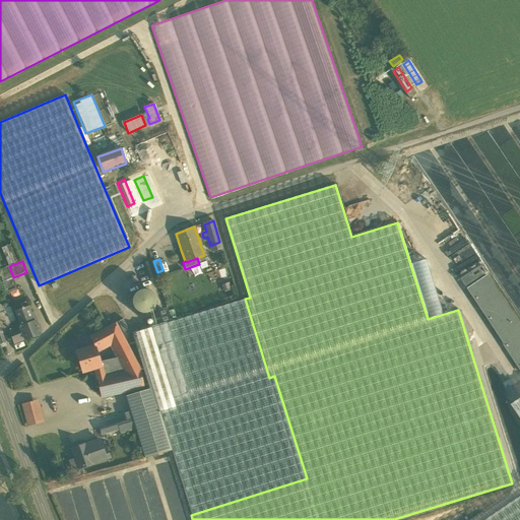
[(467,288),(519,368),(519,327),(485,276),(467,288)]
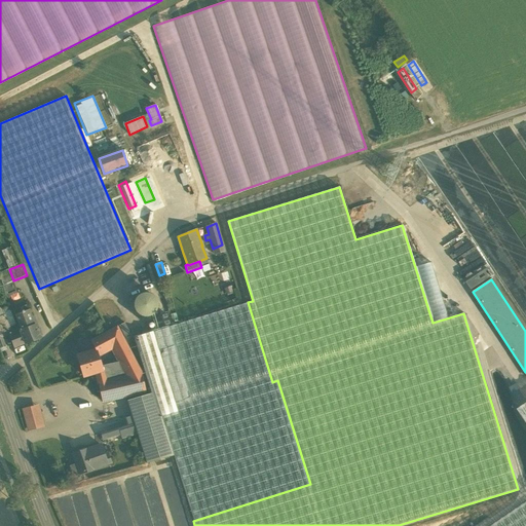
[(154,297),(147,293),(139,295),(134,301),(135,309),(140,315),(148,316),(155,312),(157,304),(154,297)]
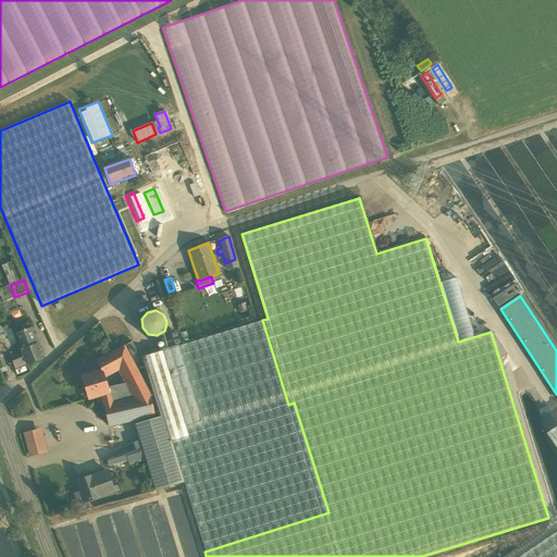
[(203,547),(205,552),(329,512),(294,403),(288,405),(262,320),(141,358),(160,417),(168,442),(171,441),(184,482),(192,508),(203,547)]
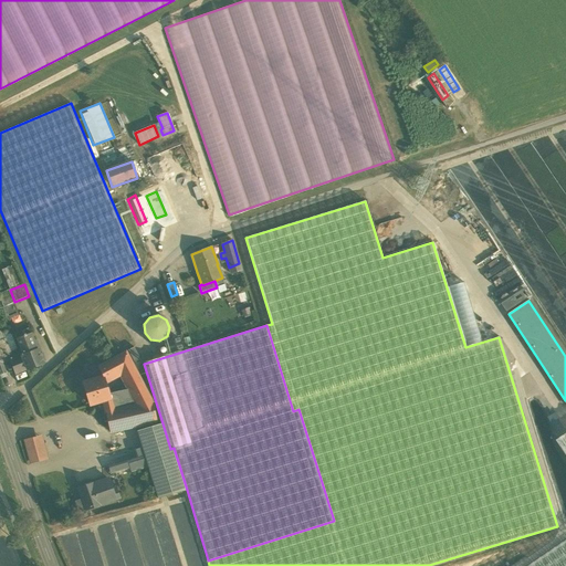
[(23,355),(21,355),(19,356),(17,349),(10,352),(6,338),(0,339),(0,359),(1,359),(9,357),(16,374),(28,369),(42,364),(31,334),(17,339),(23,355)]
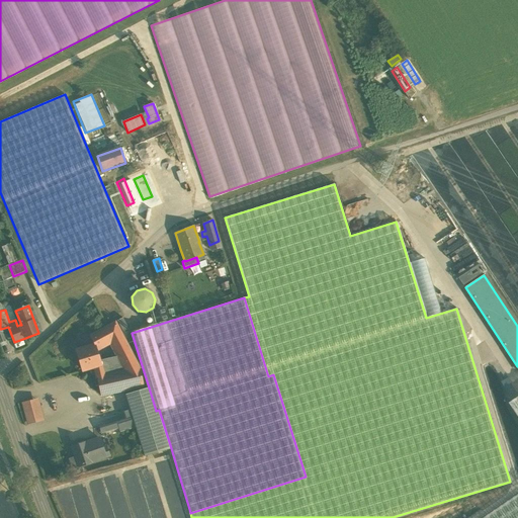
[(117,321),(122,332),(128,329),(122,318),(117,321)]
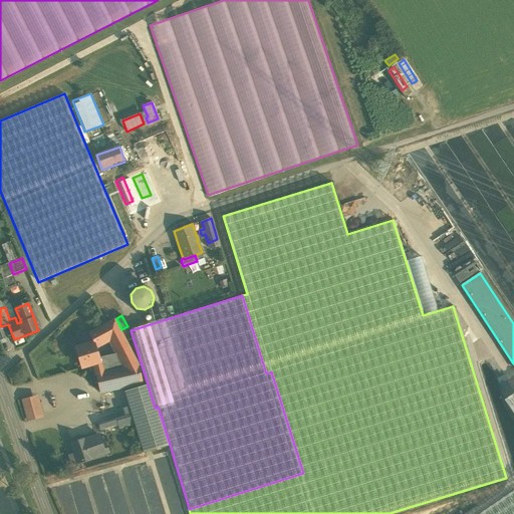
[(117,355),(124,366),(138,363),(114,319),(94,330),(102,344),(109,340),(117,355)]
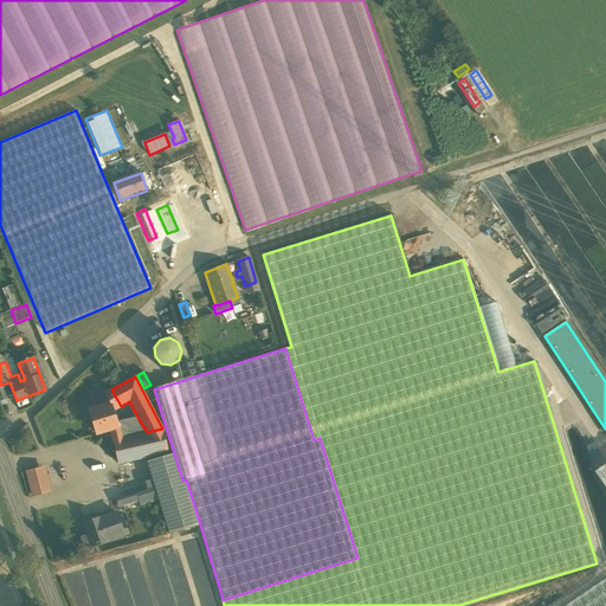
[(90,410),(97,433),(110,430),(118,427),(117,426),(114,410),(121,406),(111,389),(105,392),(111,404),(90,410)]
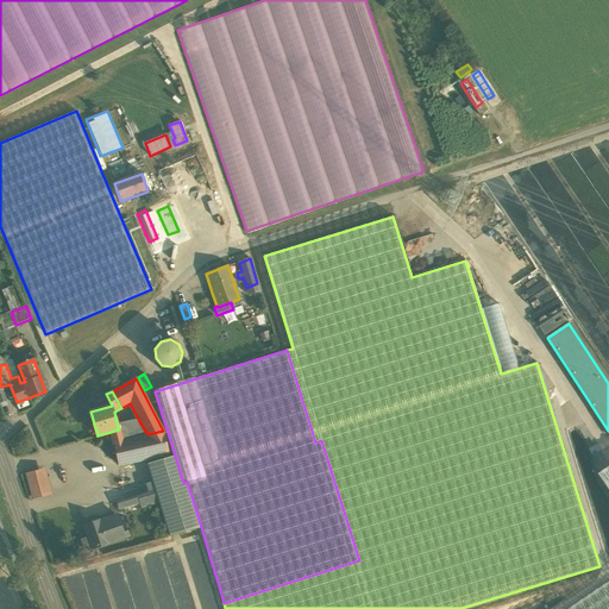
[(119,429),(111,432),(113,443),(132,438),(140,435),(148,434),(139,421),(118,428),(119,429)]
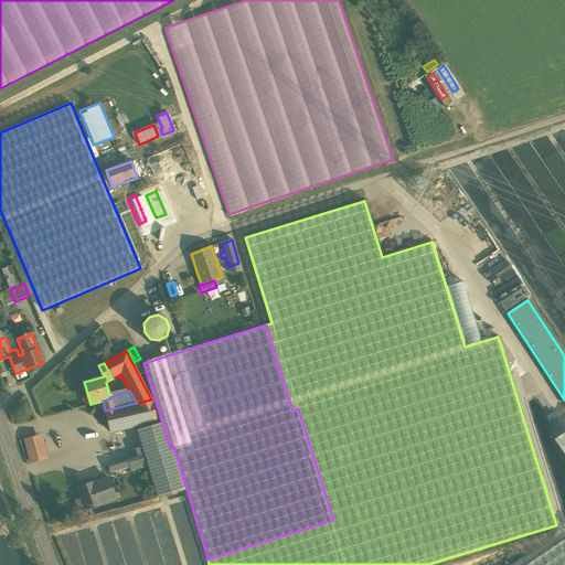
[(137,403),(130,404),(136,426),(157,422),(151,400),(137,403)]
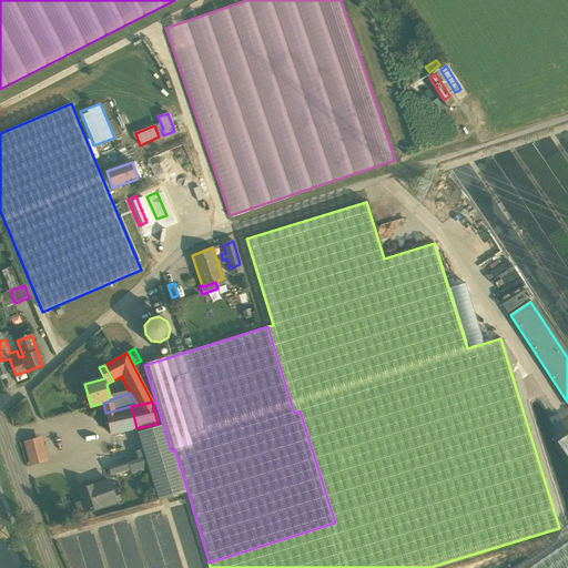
[(128,430),(137,428),(131,406),(123,408),(128,430)]
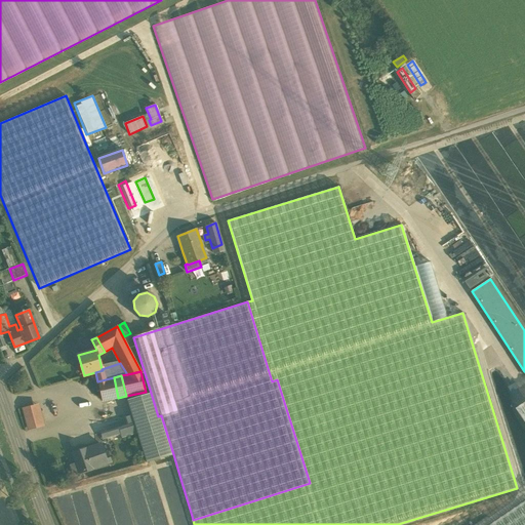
[(103,402),(118,398),(114,377),(97,381),(103,402)]
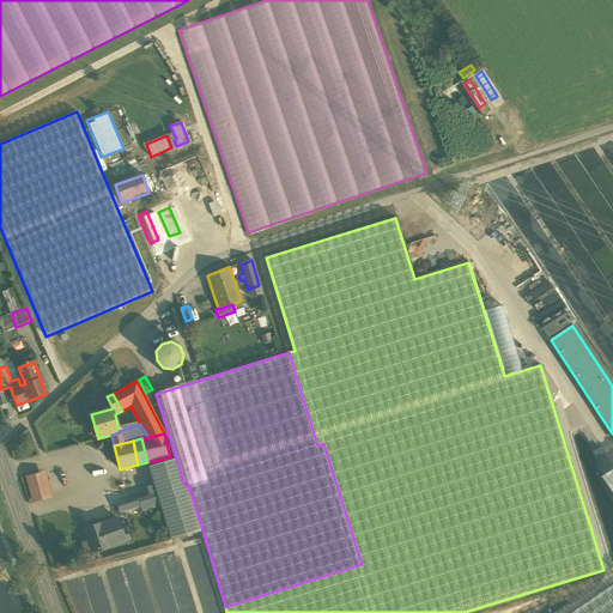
[(161,505),(171,540),(202,530),(188,485),(184,486),(176,459),(149,467),(155,489),(161,505)]
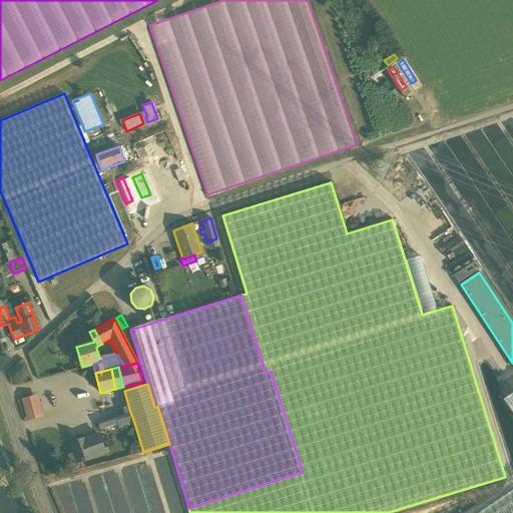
[(27,421),(44,416),(38,395),(21,400),(27,421)]
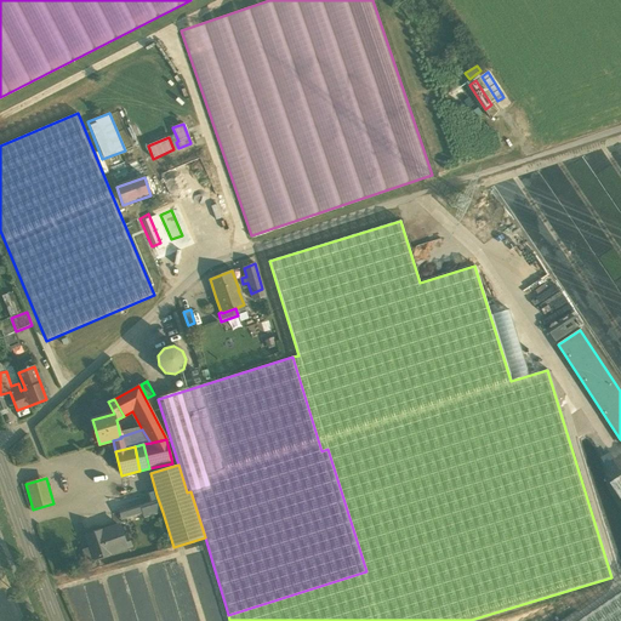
[(143,512),(144,517),(160,512),(155,495),(140,500),(143,512)]
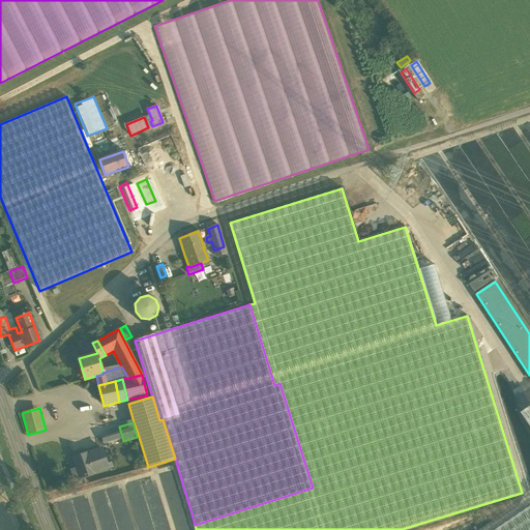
[(104,443),(122,437),(119,427),(100,432),(104,443)]
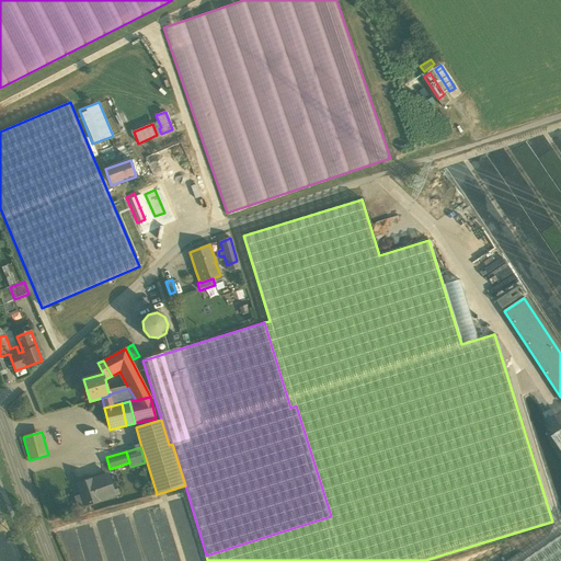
[(81,494),(86,505),(88,504),(118,494),(115,484),(111,485),(107,474),(78,484),(81,494)]
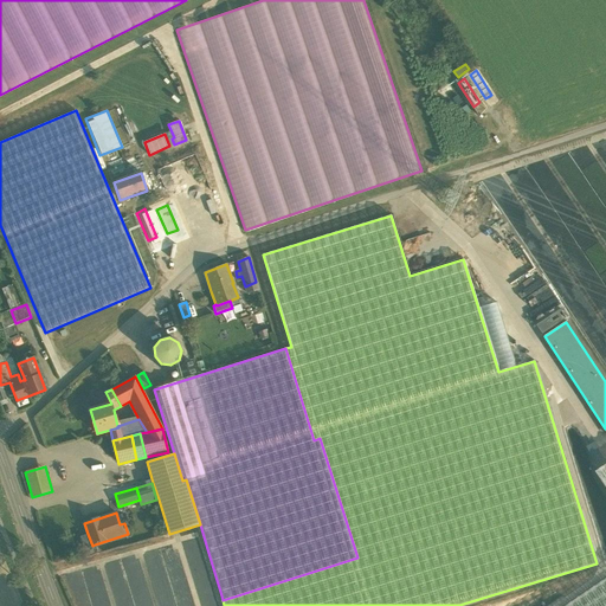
[(81,537),(86,558),(98,554),(95,545),(92,546),(88,534),(81,537)]
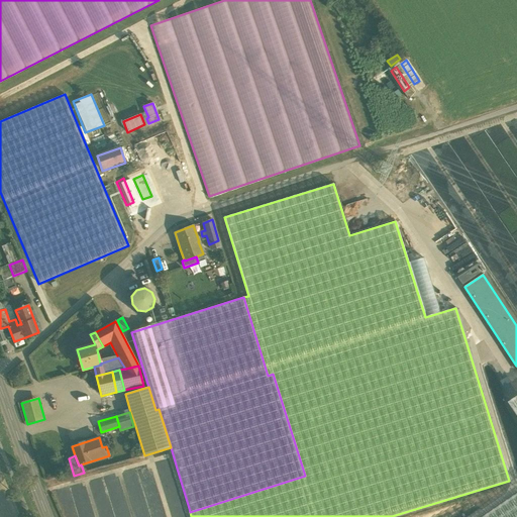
[(516,516),(516,494),(482,516),(516,516)]
